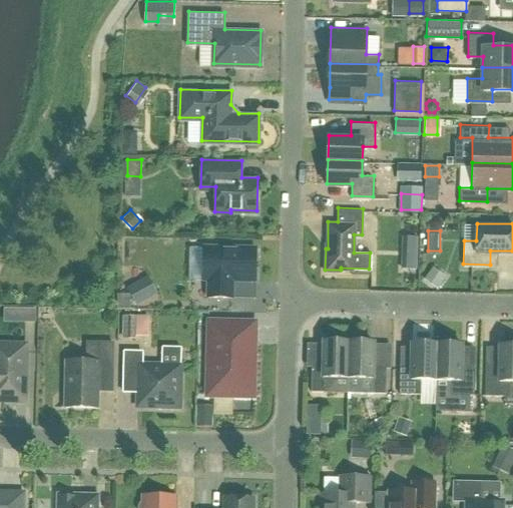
[(403,251),(417,251),(417,235),(403,235),(403,251)]
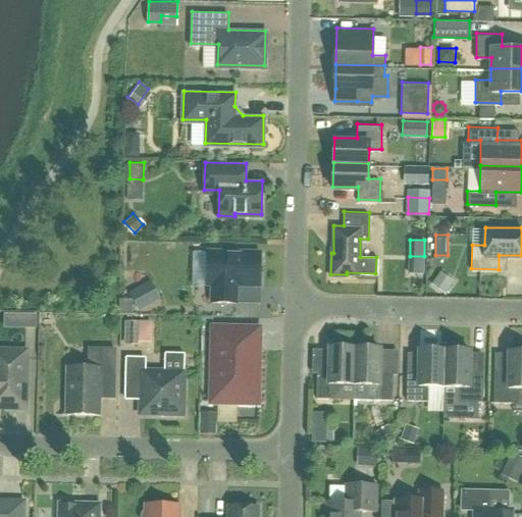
[(260,283),(260,250),(207,249),(206,282),(212,282),(211,300),(236,301),(237,282),(260,283)]
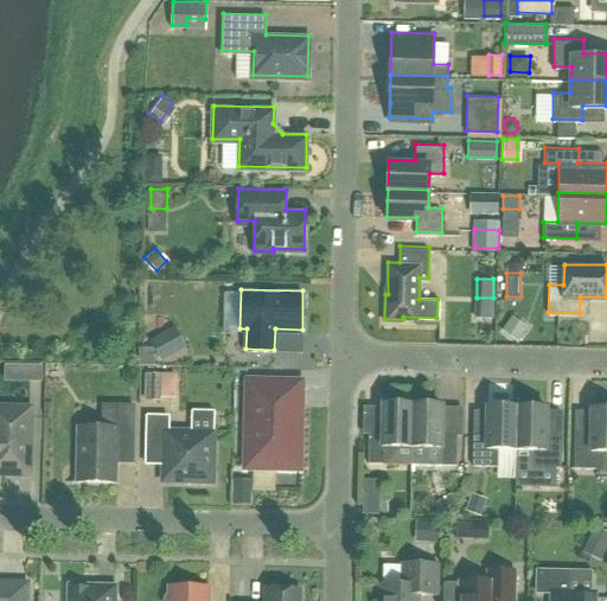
[(512,313),(502,327),(516,339),(526,325),(512,313)]
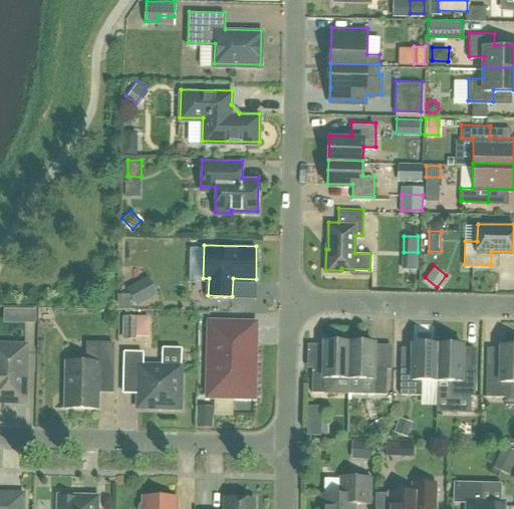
[(139,279),(129,285),(139,303),(149,297),(139,279)]
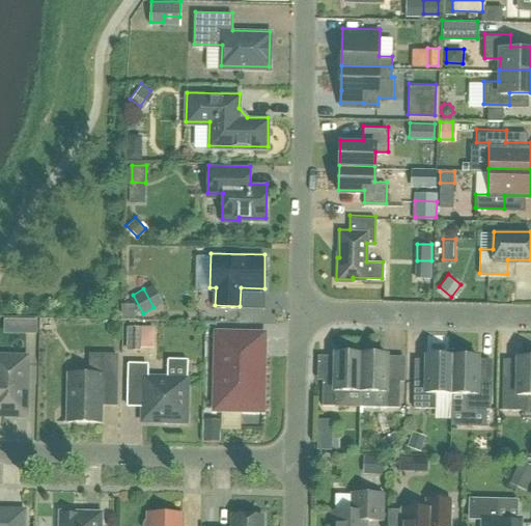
[(26,317),(26,331),(38,332),(38,317),(26,317)]
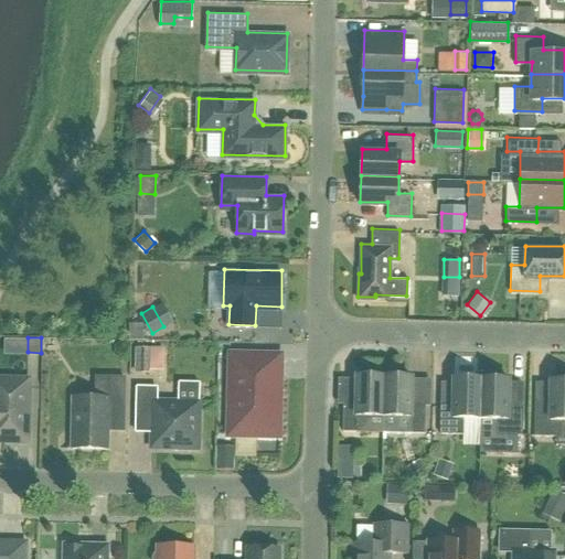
[(148,371),(149,345),(135,345),(134,369),(148,371)]
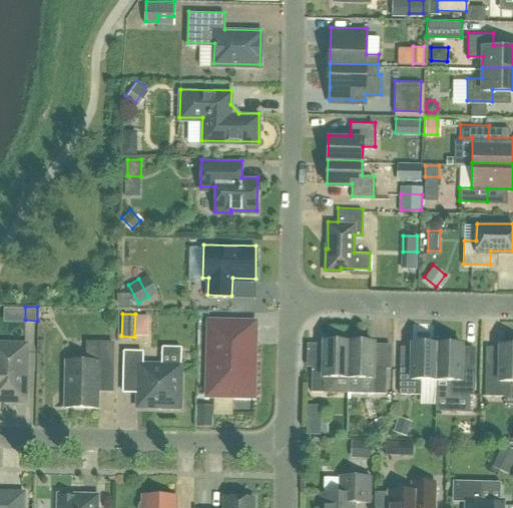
[(252,393),(254,321),(209,320),(208,392),(252,393)]
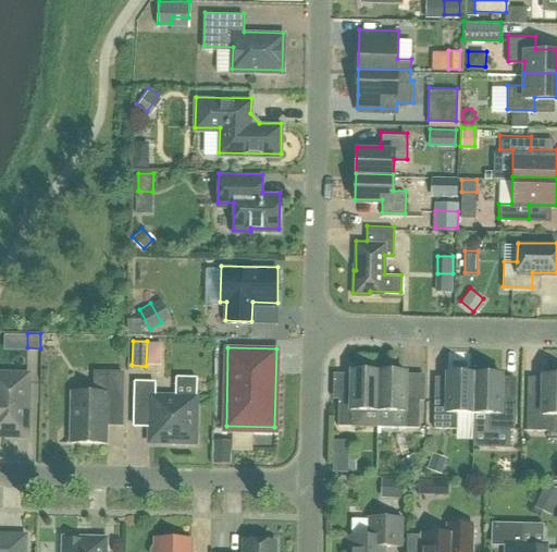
[(379,369),(351,368),(350,395),(338,395),(337,422),(350,422),(350,407),(378,408),(379,369)]
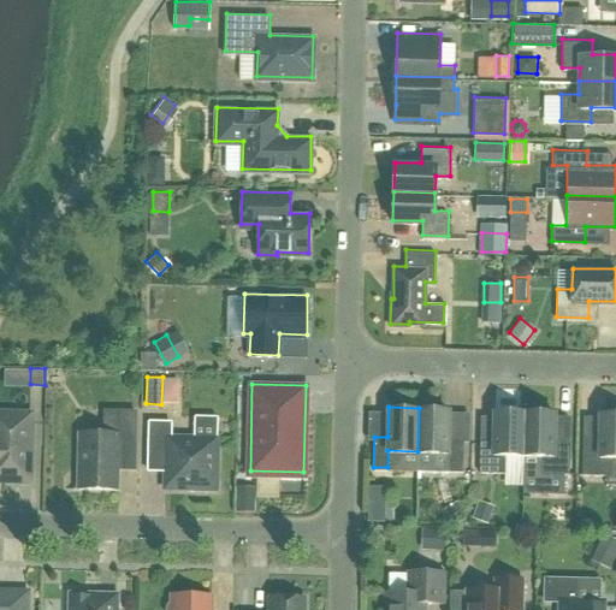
[(135,442),(136,408),(105,408),(104,430),(78,430),(77,486),(118,486),(119,442),(135,442)]
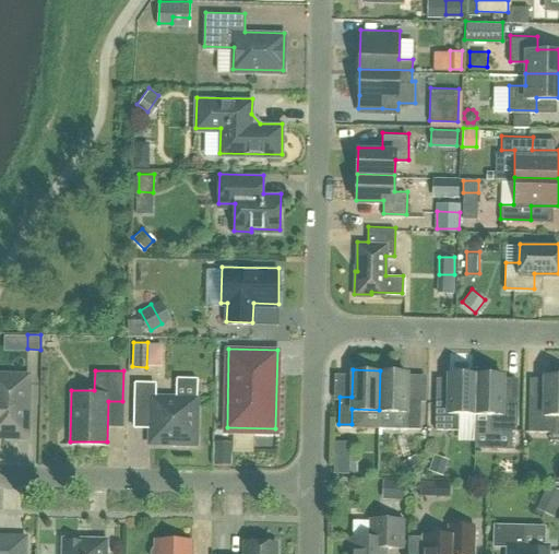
[(380,370),(379,410),(406,410),(405,426),(420,426),(420,399),(406,399),(407,370),(380,370)]
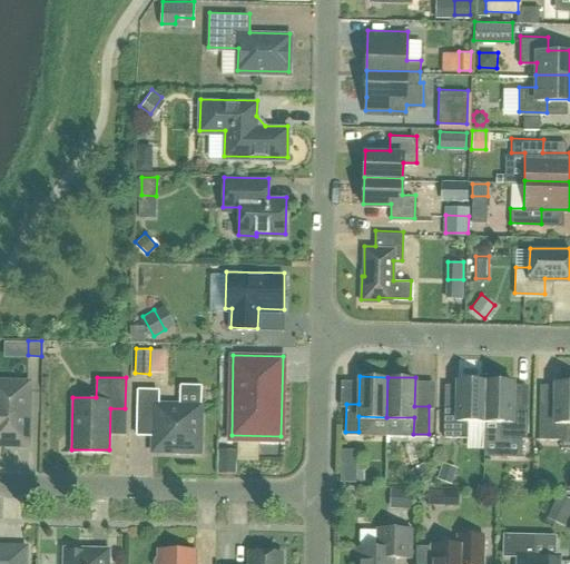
[(484,419),(485,379),(458,378),(457,406),(444,406),(443,434),(467,435),(467,418),(484,419)]
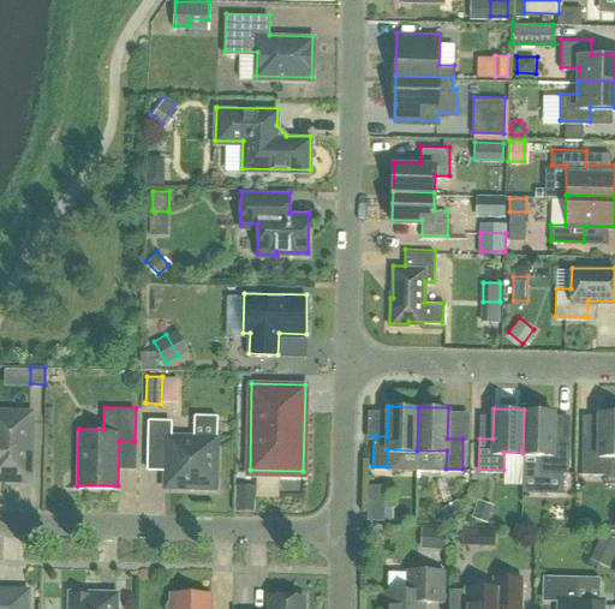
[(29,477),(31,411),(0,410),(0,469),(3,469),(3,476),(29,477)]
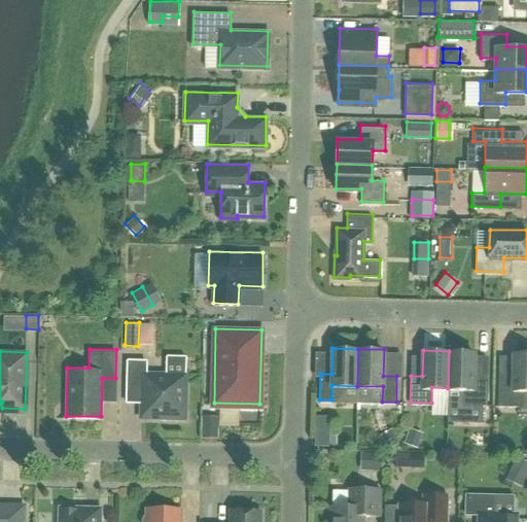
[(449,351),(448,388),(462,388),(461,403),(487,404),(488,378),(473,378),(475,351),(449,351)]
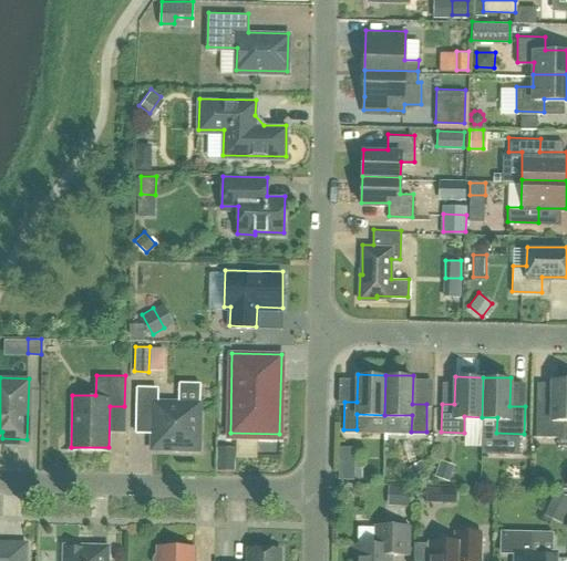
[(566,418),(566,378),(553,378),(552,406),(536,406),(536,434),(562,435),(563,418),(566,418)]
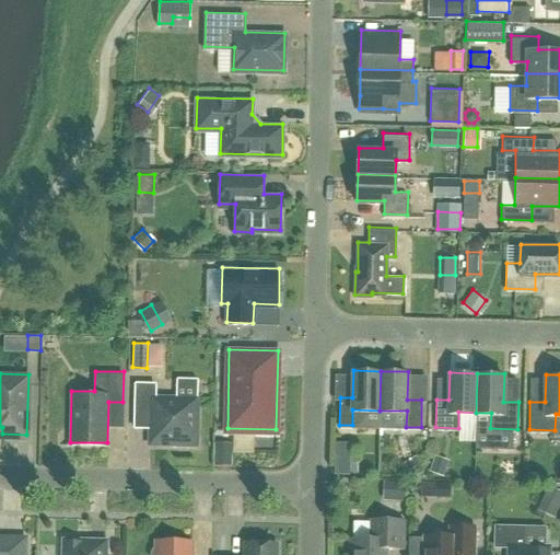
[(196,442),(197,395),(154,394),(155,381),(136,381),(135,411),(150,411),(150,441),(196,442)]
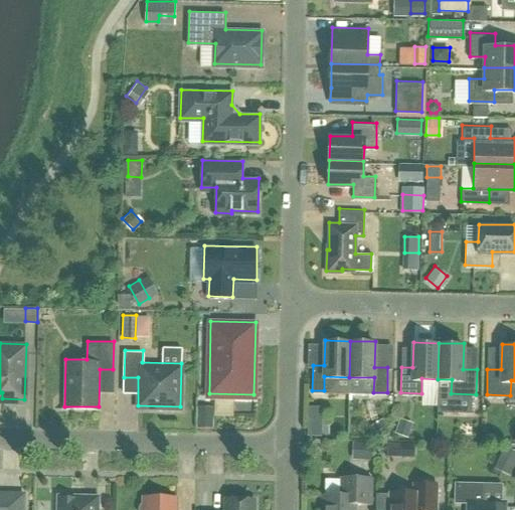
[(321,435),(322,405),(308,405),(307,435),(321,435)]
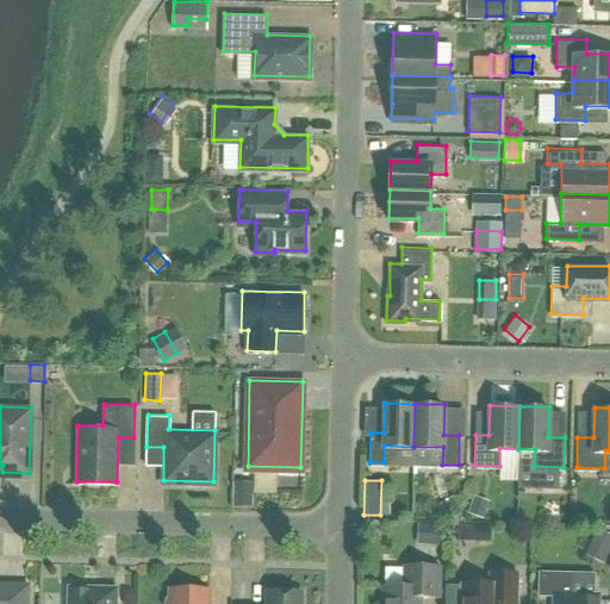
[(251,503),(251,486),(235,485),(234,503),(251,503)]
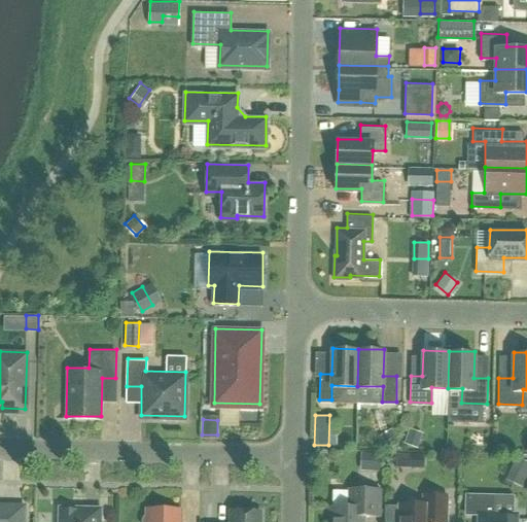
[(391,426),(379,433),(388,448),(399,440),(391,426)]
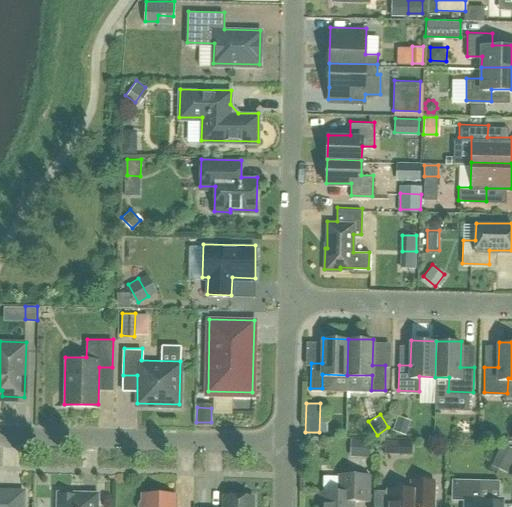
[(396,417),(392,428),(405,433),(409,422),(396,417)]
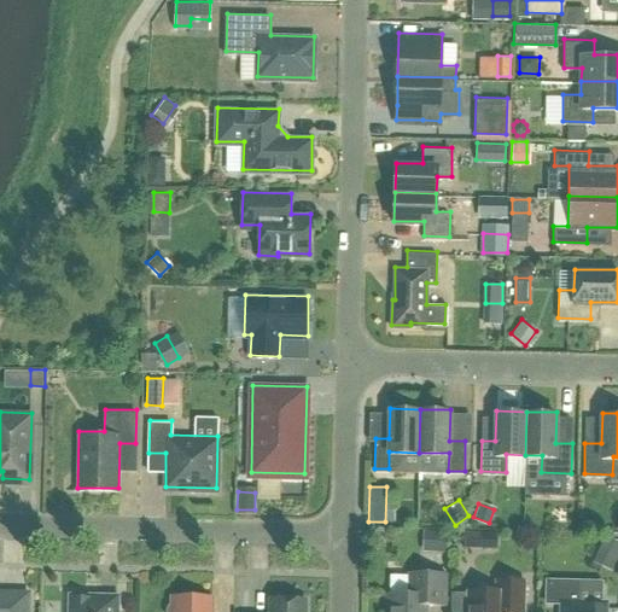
[(424,529),(424,538),(436,538),(436,548),(448,548),(448,529),(424,529)]
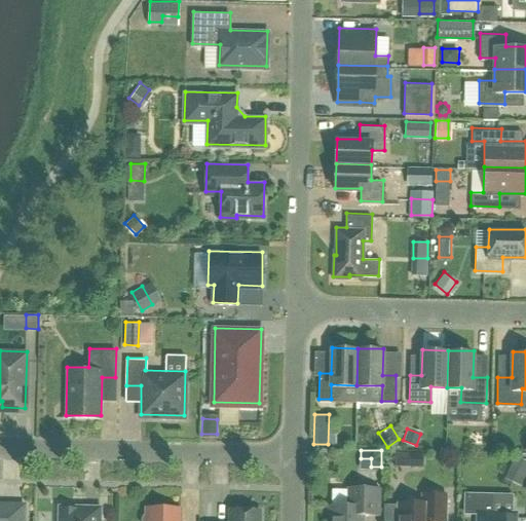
[(412,451),(411,463),(423,464),(424,452),(412,451)]
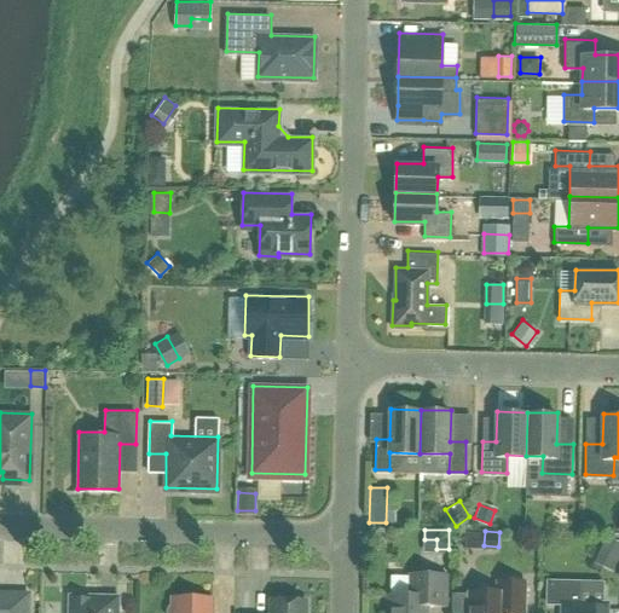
[(618,539),(606,533),(600,548),(618,555),(618,554),(618,539)]
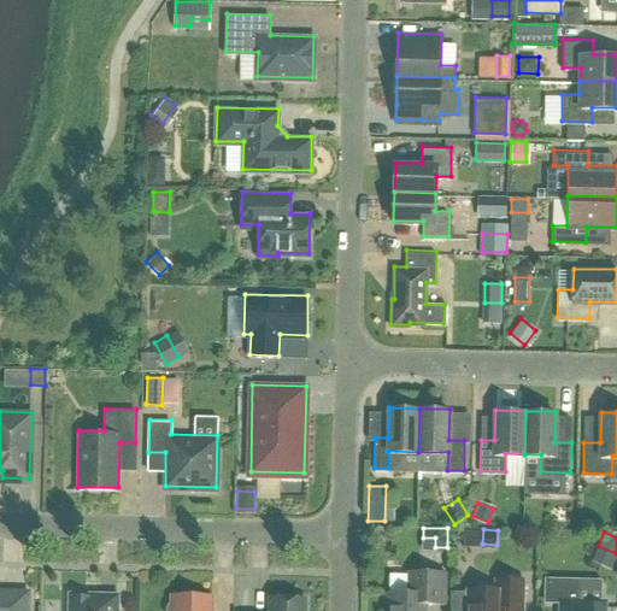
[(444,601),(445,570),(409,569),(409,591),(386,589),(386,607),(388,607),(387,610),(424,610),(425,600),(444,601)]
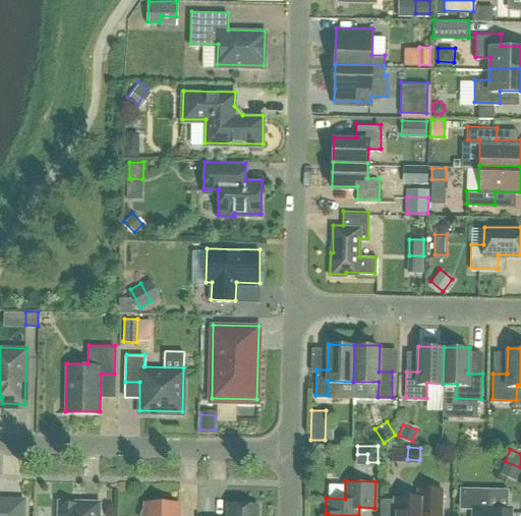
[(424,515),(425,515),(442,515),(443,486),(418,486),(417,496),(394,496),(394,498),(382,498),(381,515),(424,515)]
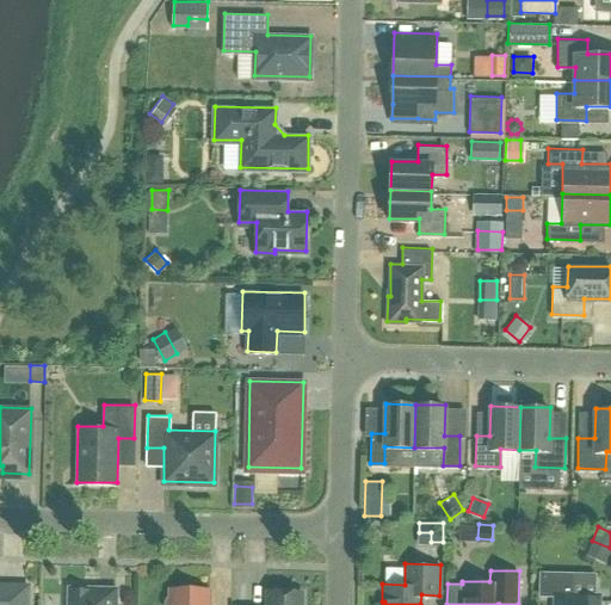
[(599,604),(599,592),(571,592),(571,572),(541,570),(539,592),(554,593),(554,604),(599,604)]
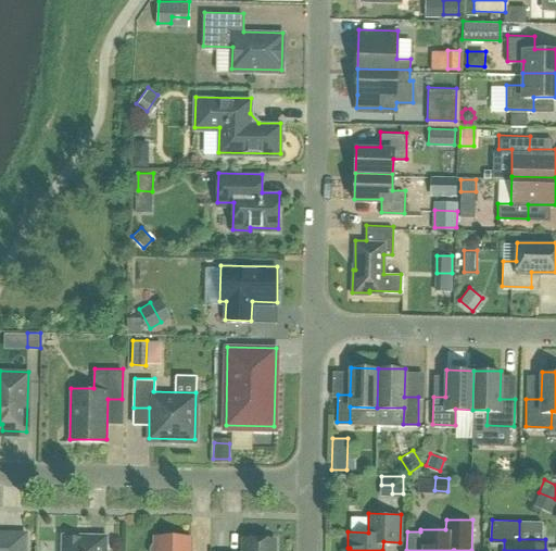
[(24,550),(25,531),(0,530),(0,550),(24,550)]
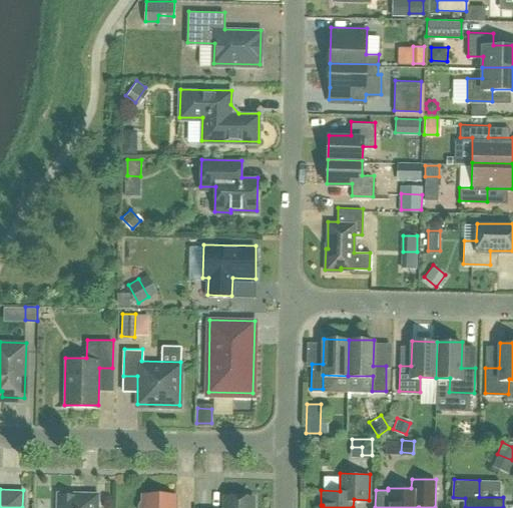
[(97,507),(98,492),(57,491),(56,507),(97,507)]
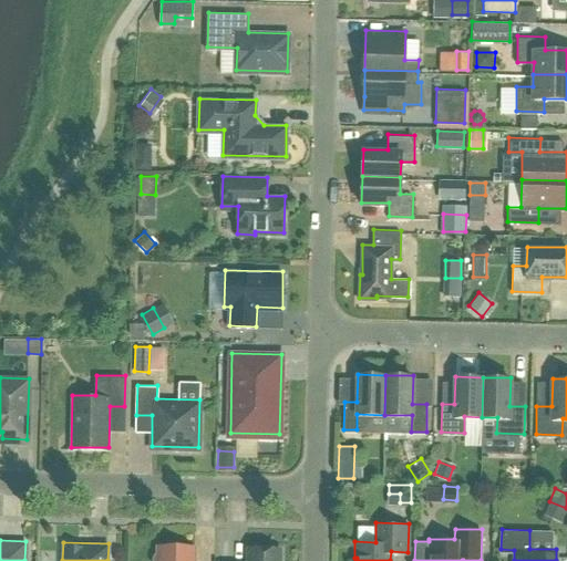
[(193,560),(194,546),(158,544),(157,550),(154,553),(153,558),(153,560),(193,560)]
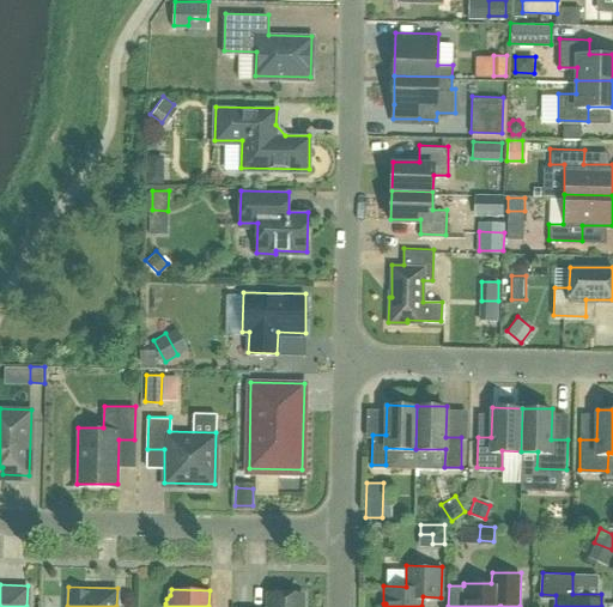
[(302,606),(303,592),(267,592),(266,606),(302,606)]
